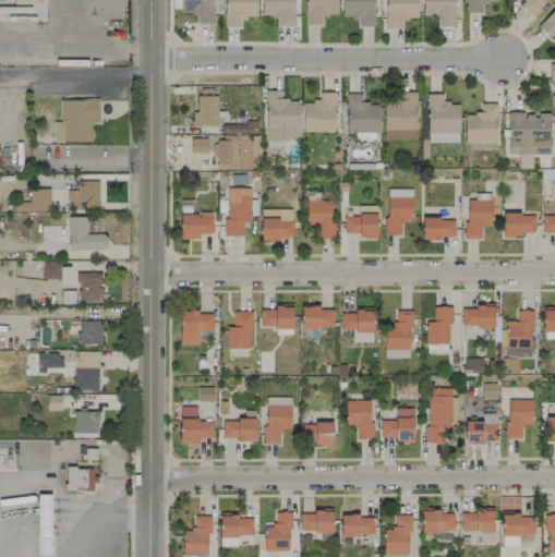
[(215,0),(183,0),(184,14),(200,14),(201,24),(216,23),(215,0)]
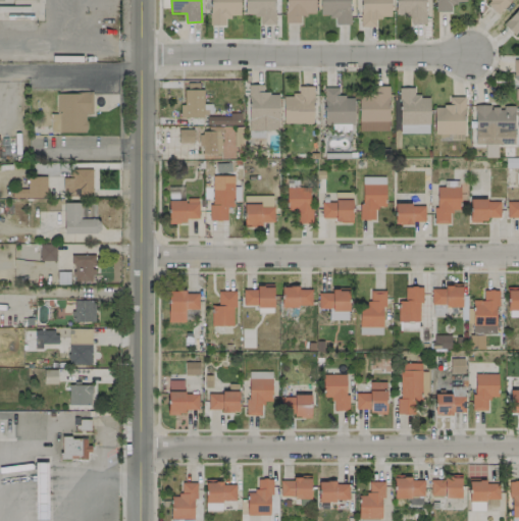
[(243,16),(242,0),(212,0),(213,25),(226,25),(226,17),(243,16)]
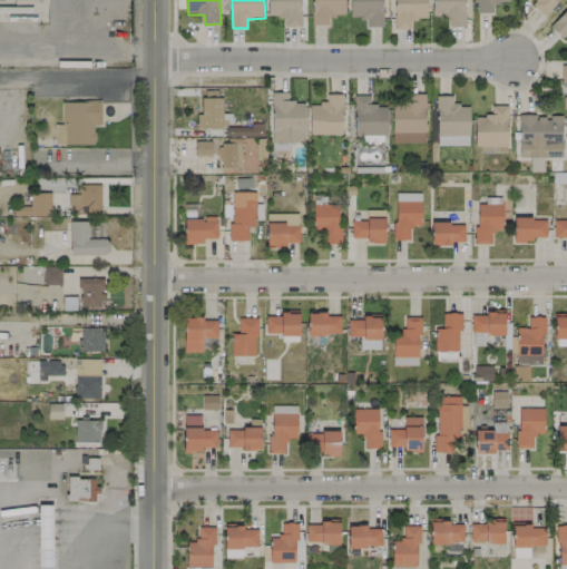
[(302,0),(270,0),(270,18),(286,17),(287,27),(303,27),(302,0)]
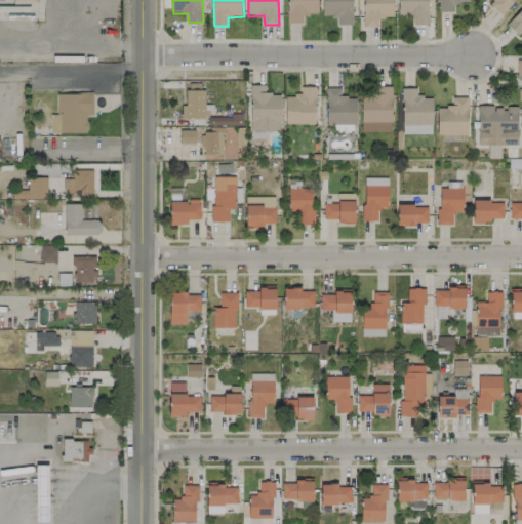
[(319,0),(289,0),(290,24),(305,24),(304,14),(320,14),(319,0)]
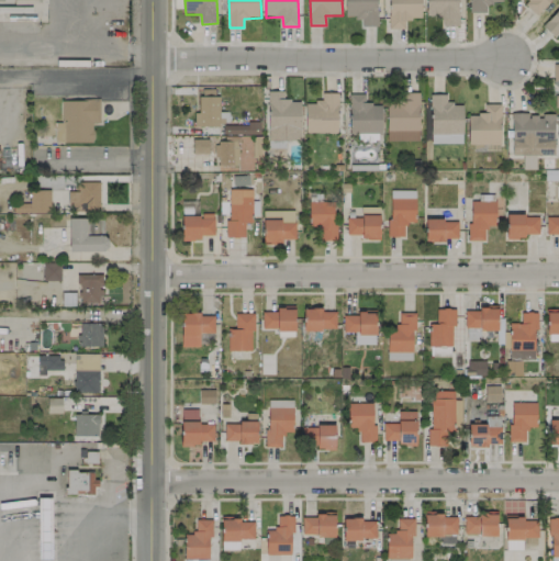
[(347,0),(348,19),(364,18),(364,27),(380,26),(379,0),(347,0)]
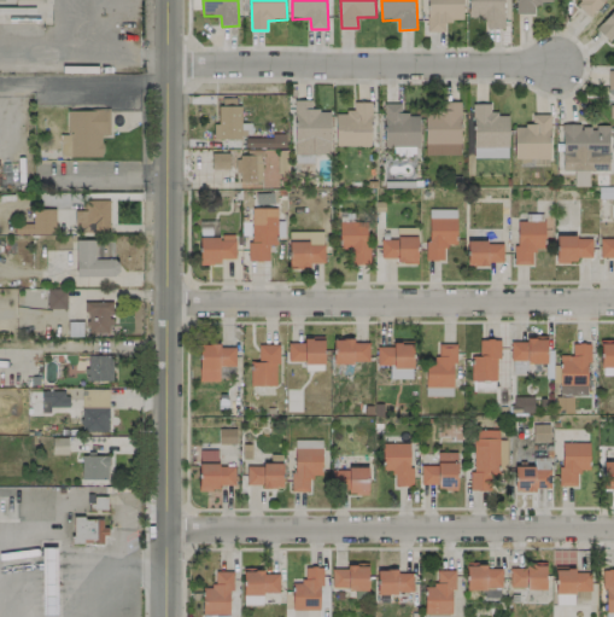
[(465,0),(428,0),(428,31),(446,31),(446,21),(465,22),(465,0)]
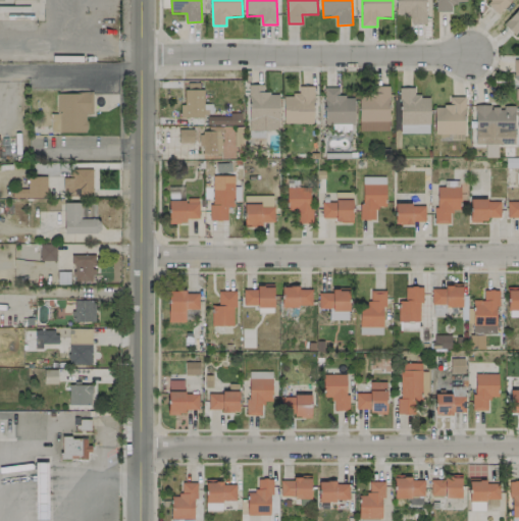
[(468,3),(468,0),(438,0),(438,12),(453,12),(454,3),(468,3)]
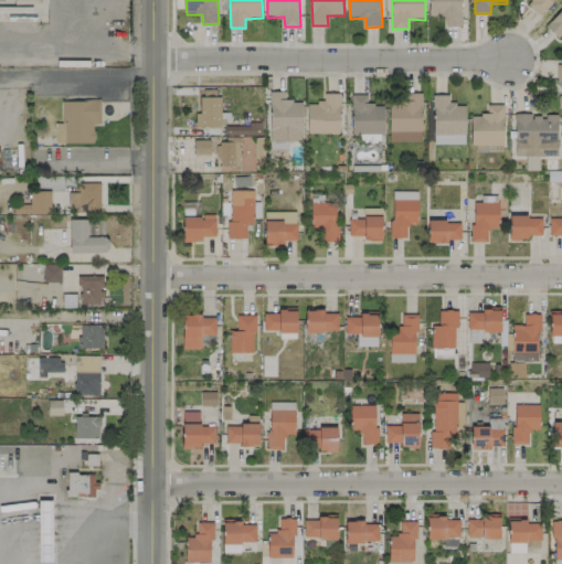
[(529,4),(542,16),(555,0),(529,0),(531,2),(529,4)]
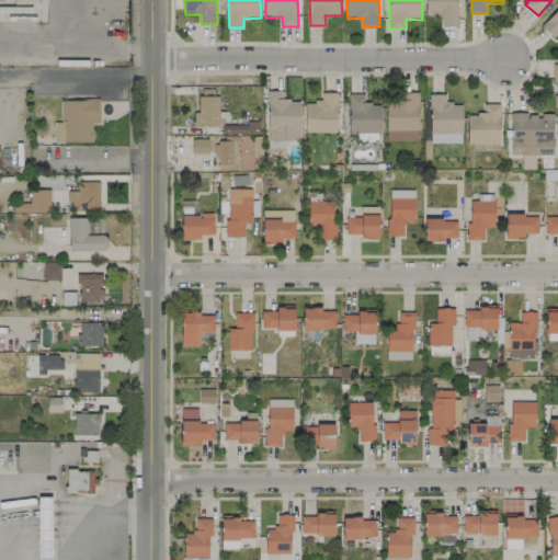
[(557,11),(545,25),(557,37),(557,11)]
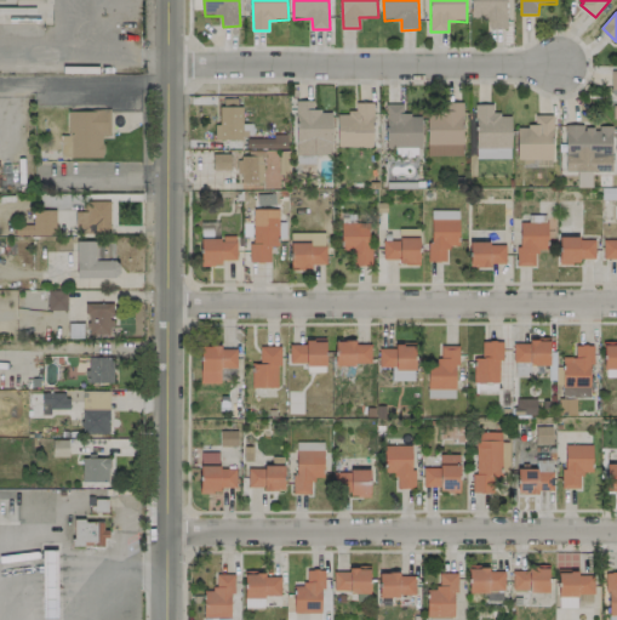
[(333,155),(333,112),(315,112),(315,101),(300,101),(300,160),(316,160),(316,155),(333,155)]
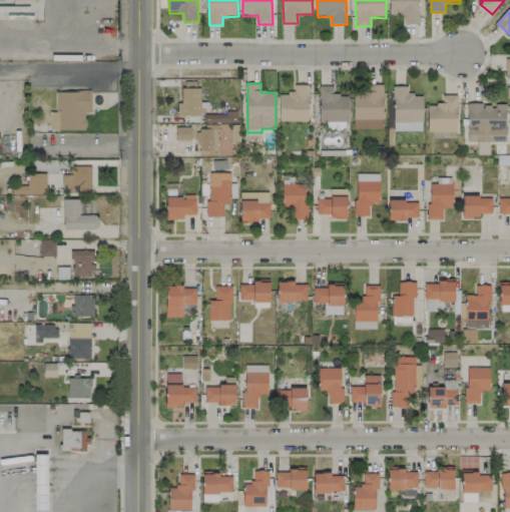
[(384,129),(385,85),(370,84),(370,93),(355,92),(354,128),(384,129)]
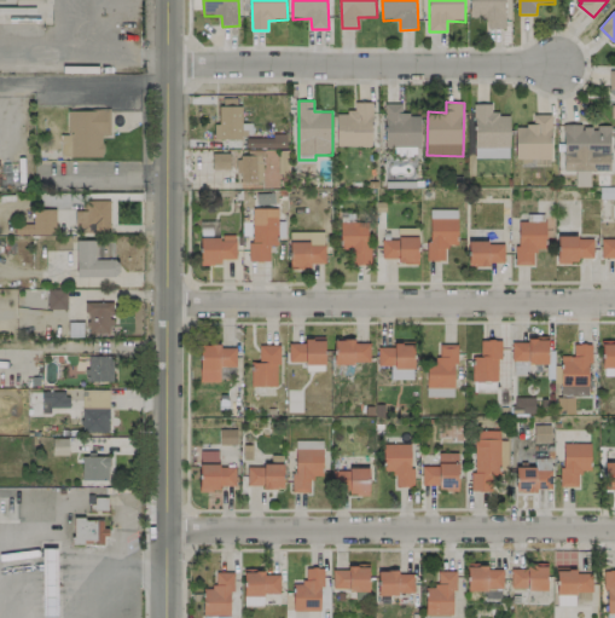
[(375,103),(357,103),(357,114),(338,113),(338,146),(373,146),(375,103)]
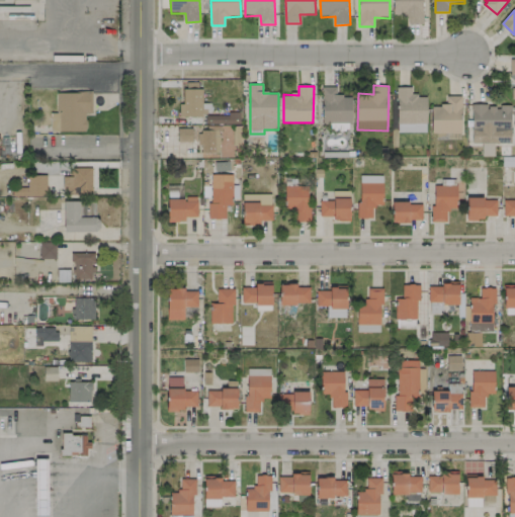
[(352,96),(338,96),(338,87),(323,87),(324,123),(332,123),(332,130),(353,130),(352,96)]
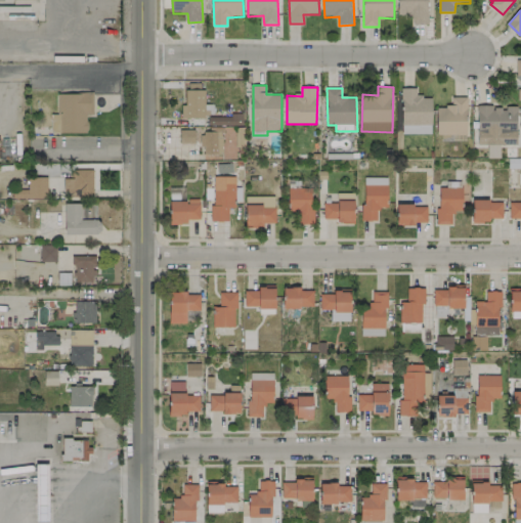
[(432,96),(419,97),(418,88),(403,89),(404,134),(433,134),(432,96)]
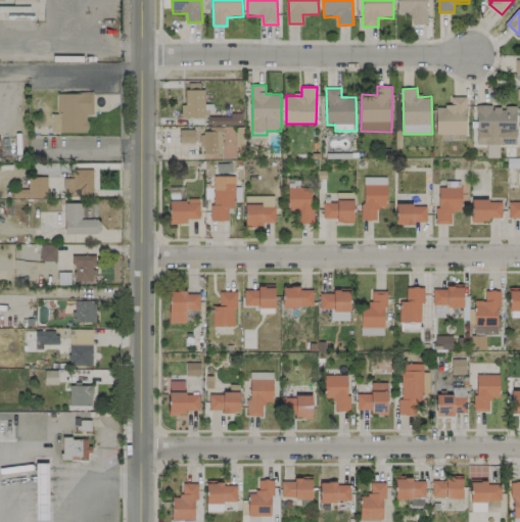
[(183,116),(215,117),(215,105),(206,104),(206,91),(188,90),(187,105),(184,105),(183,116)]
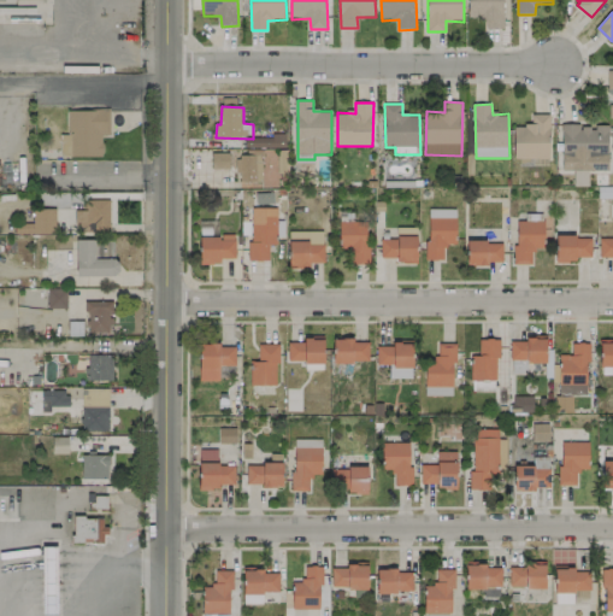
[(70,111),(70,135),(63,135),(63,157),(105,157),(105,135),(112,135),(112,110),(70,111)]
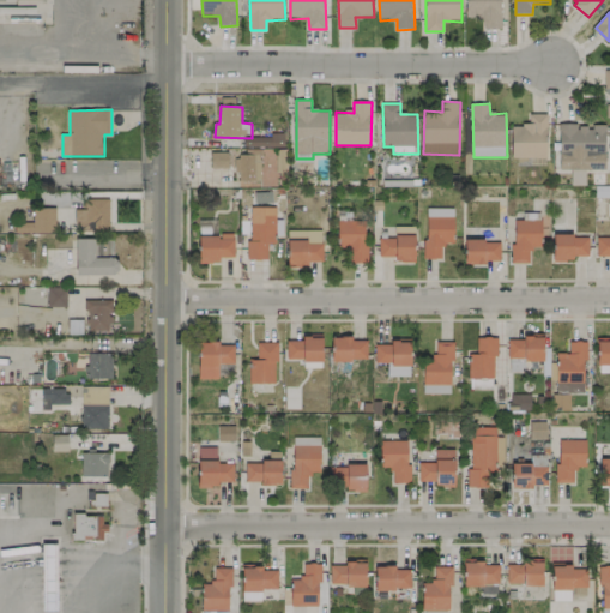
[(548,158),(548,114),(530,114),(530,126),(513,126),(513,158),(548,158)]
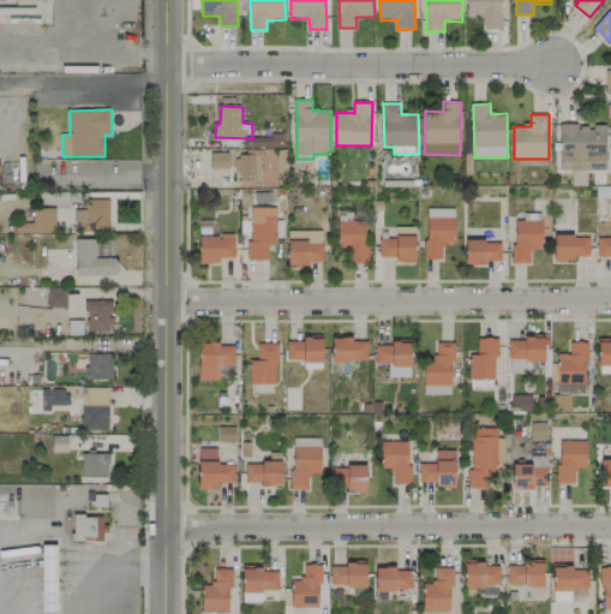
[(562,171),(609,170),(607,125),(595,125),(561,126),(562,171)]
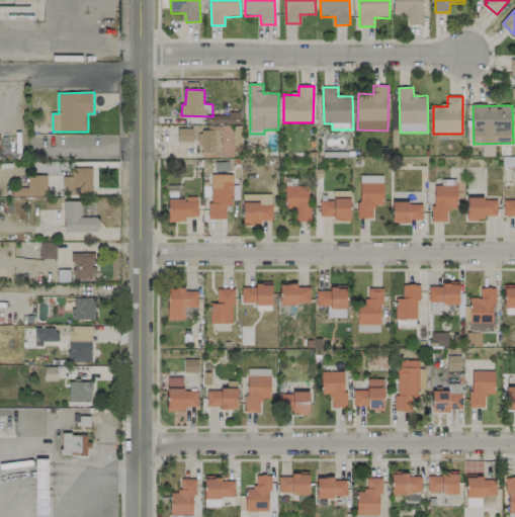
[(207,115),(207,124),(240,124),(240,116),(207,115)]
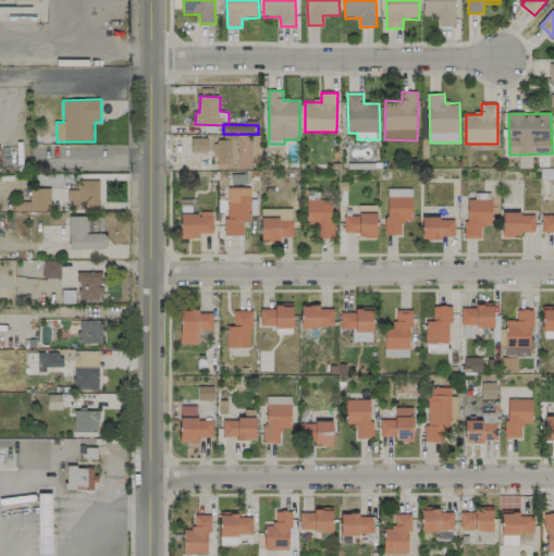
[(209,138),(194,138),(194,153),(209,153),(209,138)]
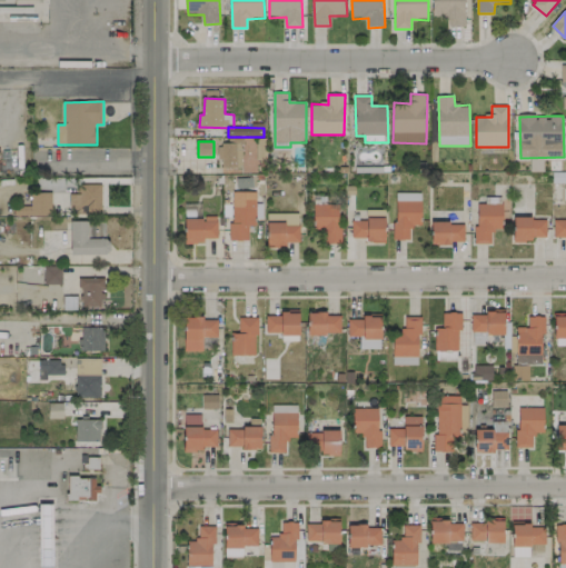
[(244,169),(244,143),(222,145),(222,169),(244,169)]
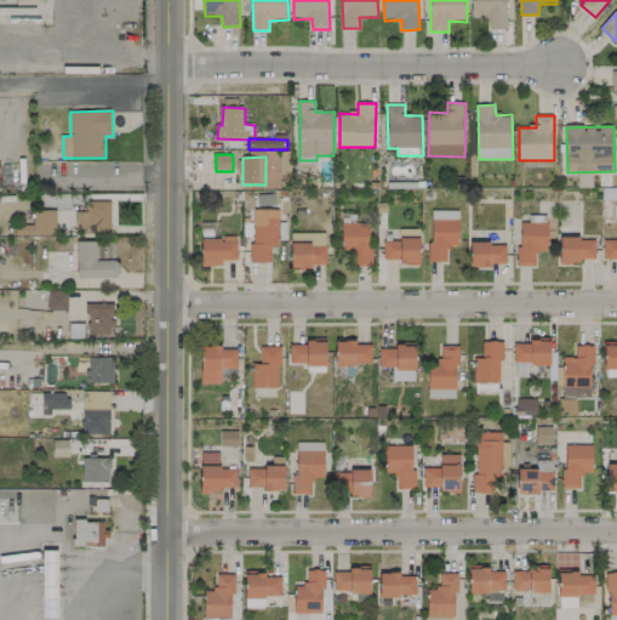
[(79,234),(113,233),(112,202),(87,202),(87,211),(78,212),(79,234)]
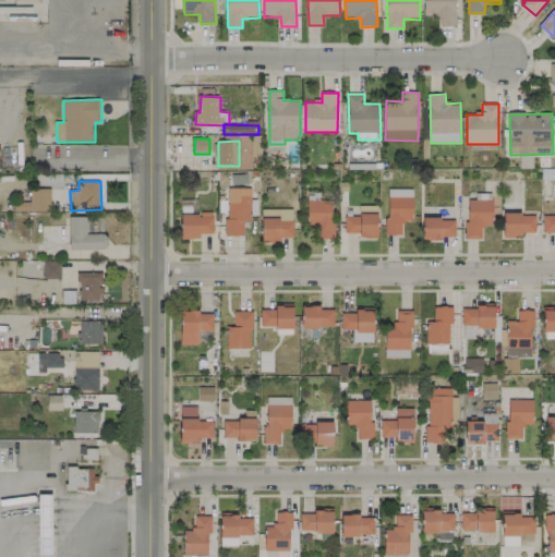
[(253,189),(229,189),(228,235),(245,237),(245,221),(253,221),(253,189)]
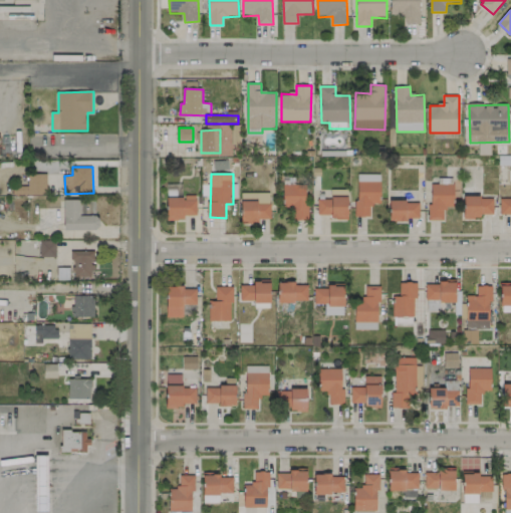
[(381,175),(358,174),(357,217),(372,217),(372,204),(381,204),(381,175)]
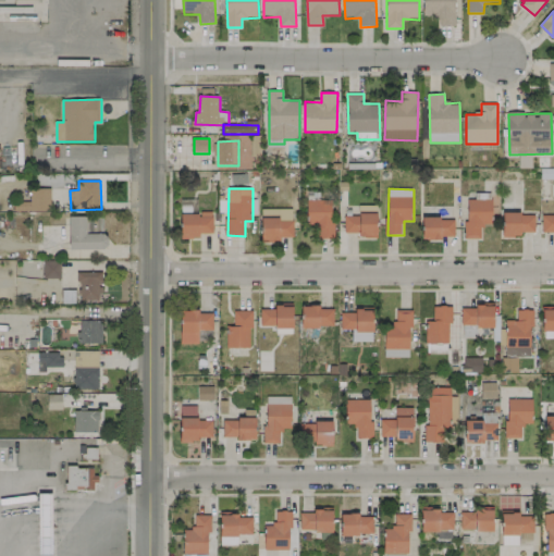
[(468,239),(482,239),(482,225),(493,225),(493,193),(477,194),(477,199),(467,199),(468,239)]
